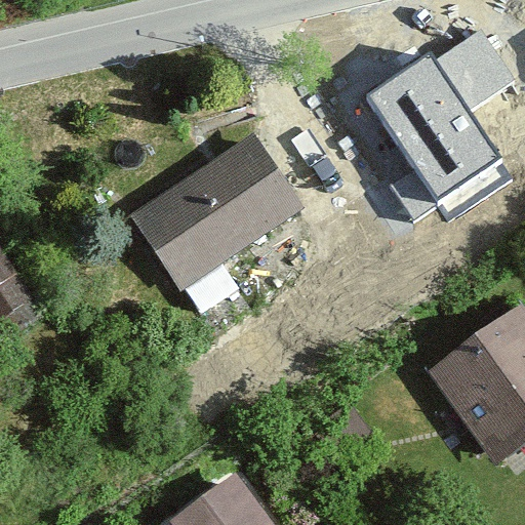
[(512,178),(431,54),(367,96),(448,220),(512,178)]
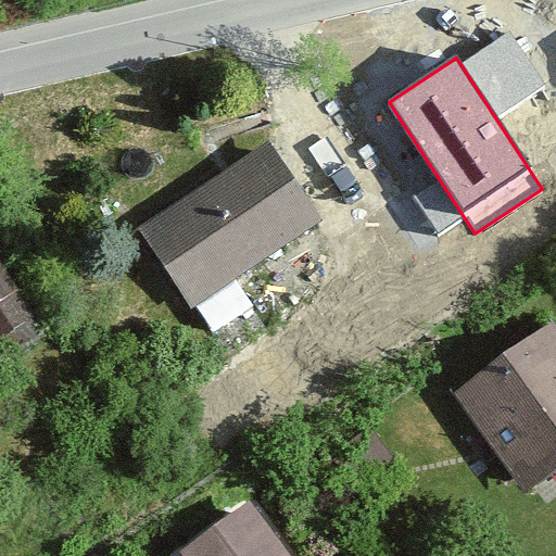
[(313,231),(265,161),(148,238),(196,308),(313,231)]
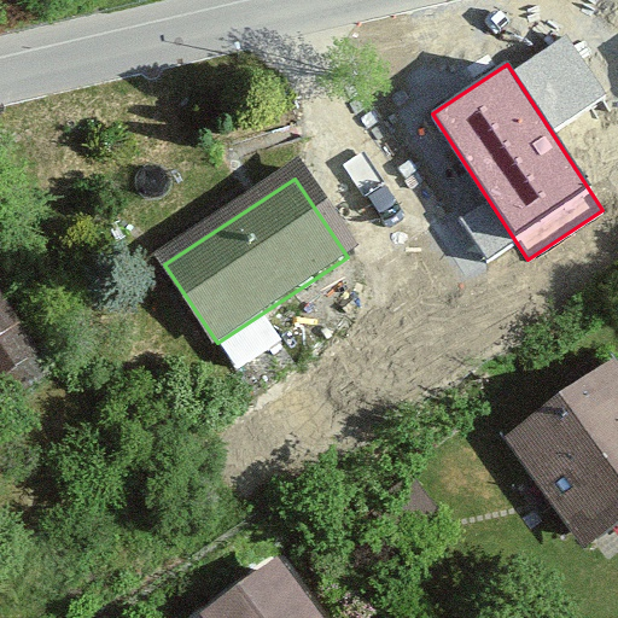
[(0,281),(0,380),(42,359),(0,281)]
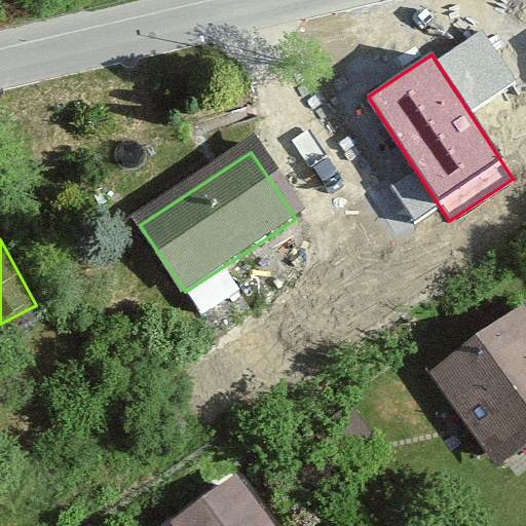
[(525,447),(525,329),(522,324),(439,384),(499,466),(525,447)]
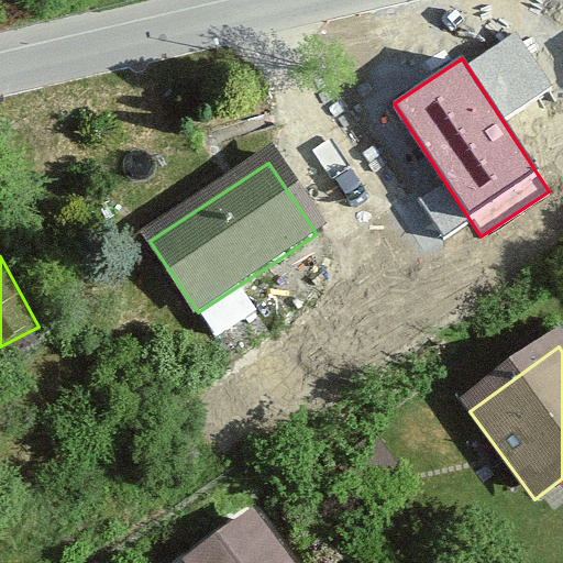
[(280,562),(245,508),(162,562),(280,562)]
